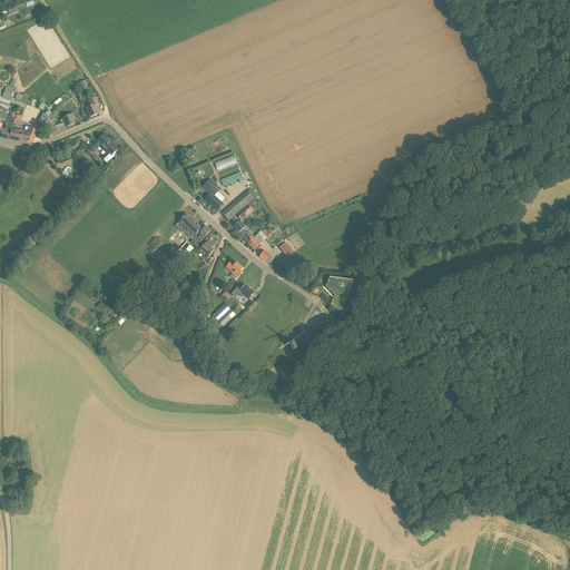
[(3,94),(2,97),(10,100),(11,97),(13,90),(6,88),(3,94)]
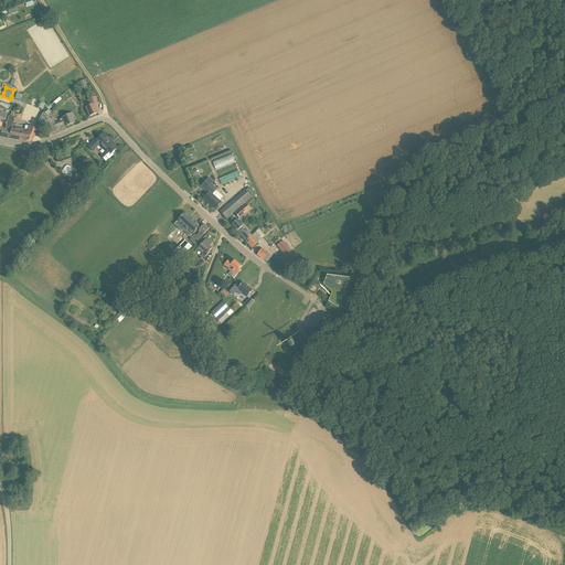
[(95,105),(99,104),(96,96),(87,100),(91,105),(86,107),(89,117),(98,114),(95,105)]
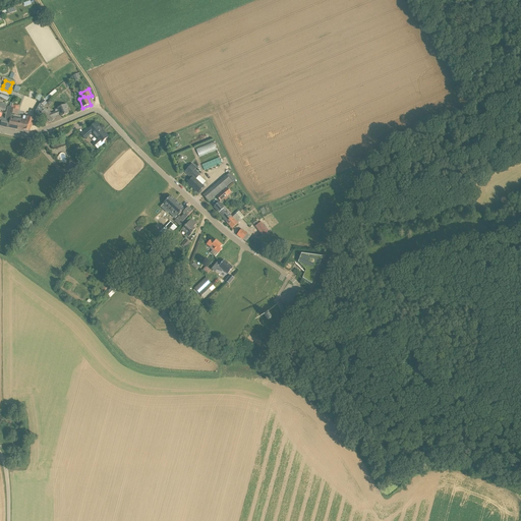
[(68,108),(66,104),(58,108),(55,110),(56,112),(51,114),(45,108),(44,107),(47,103),(43,100),(40,103),(35,113),(37,114),(40,115),(41,112),(51,122),(56,118),(54,116),(60,114),(62,116),(69,113),(67,108),(68,108)]
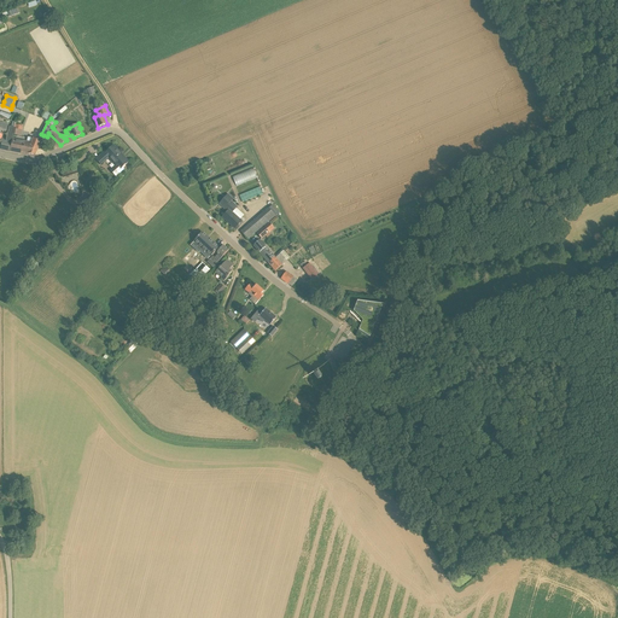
[(15,129),(15,128),(11,127),(10,126),(6,140),(0,139),(0,135),(1,130),(7,132),(9,124),(0,122),(0,145),(1,146),(0,150),(10,152),(11,152),(12,143),(13,139),(12,139),(13,134),(15,129)]
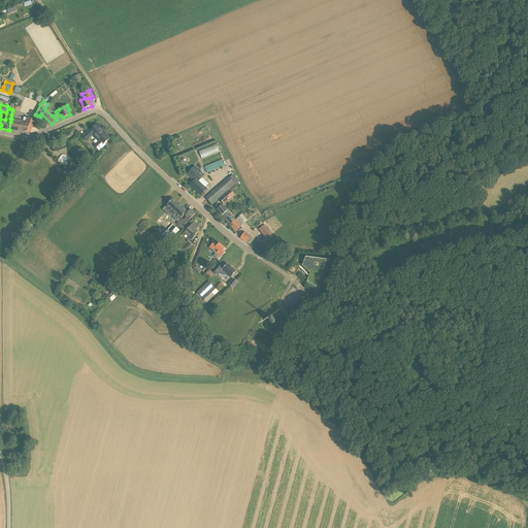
[(35,121),(29,118),(27,122),(24,121),(22,131),(23,131),(30,133),(35,121)]
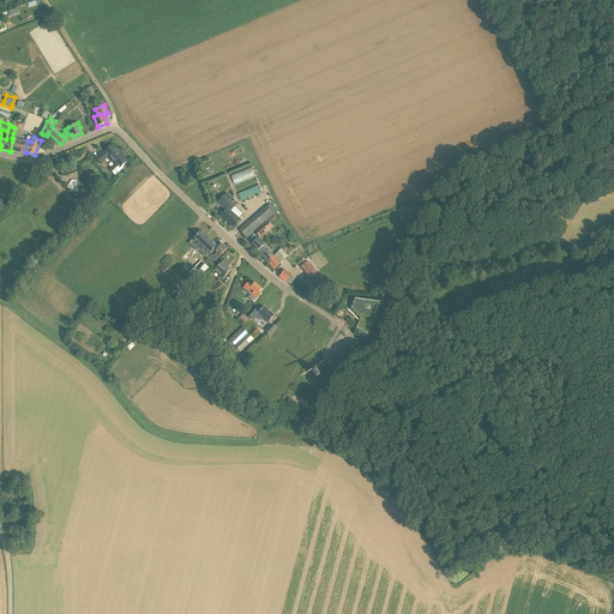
[(25,152),(28,140),(13,138),(12,142),(11,151),(20,152),(22,151),(25,152)]
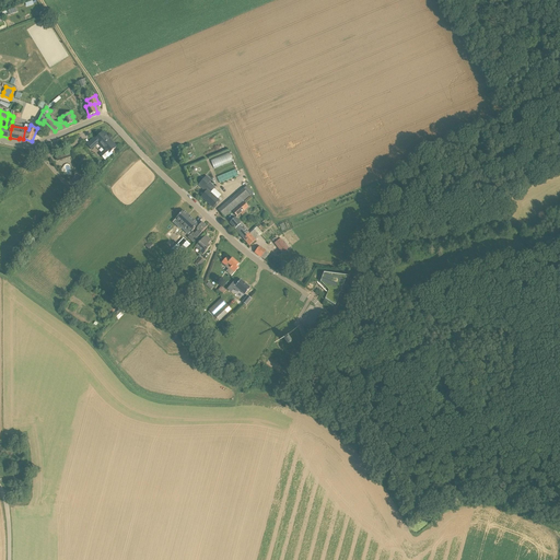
[(103,132),(96,138),(95,137),(88,144),(92,149),(100,142),(108,151),(102,156),(105,160),(112,153),(111,152),(116,148),(111,142),(111,141),(103,132)]
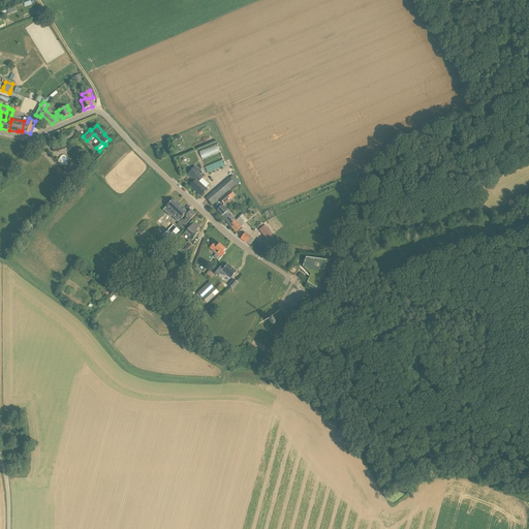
[(65,143),(53,147),(55,152),(67,148),(65,143)]
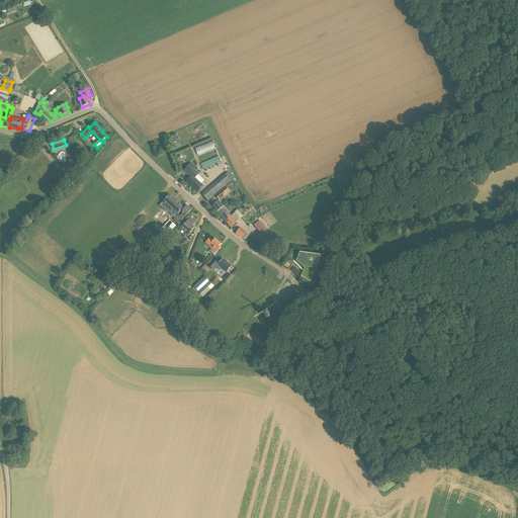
[(198,155),(217,149),(213,141),(195,147),(198,155)]
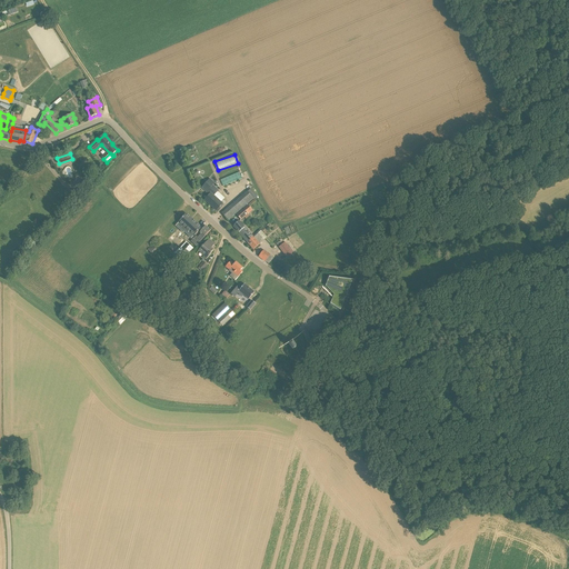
[(220,180),(223,187),(242,179),(239,172),(220,180)]
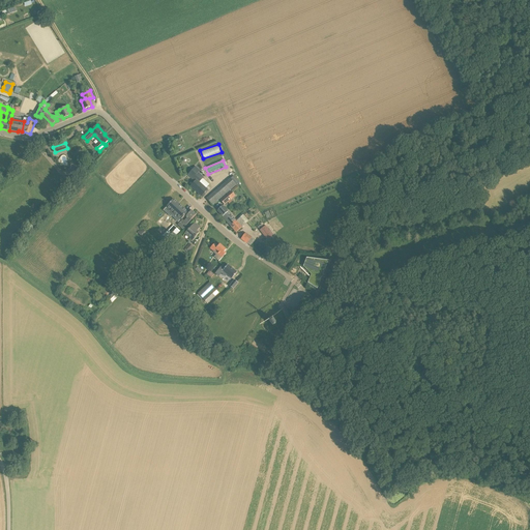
[(196,167),(188,175),(195,181),(197,180),(200,182),(204,178),(198,173),(200,171),(196,167)]
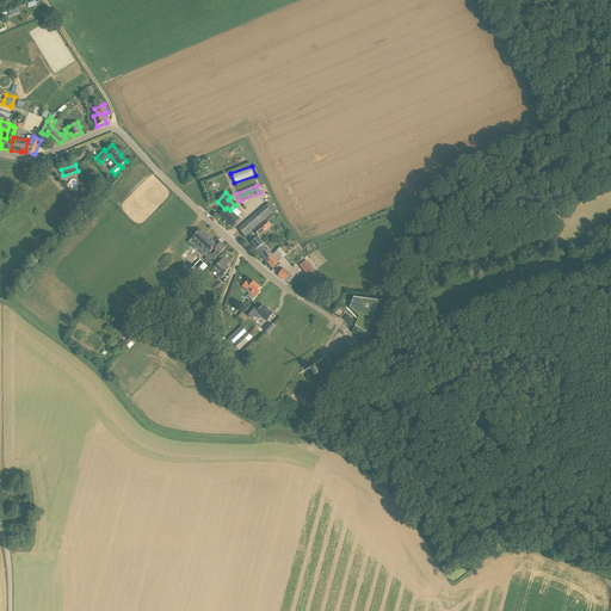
[(94,198),(90,193),(80,203),(86,208),(94,198)]
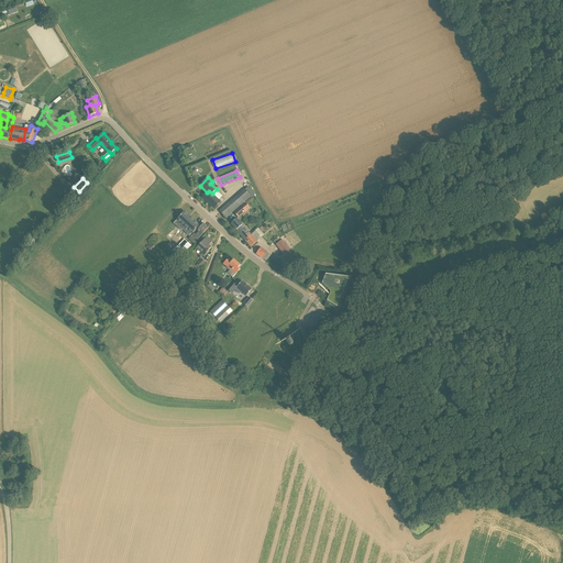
[(251,197),(254,194),(249,187),(245,190),(220,211),(225,218),(251,197)]
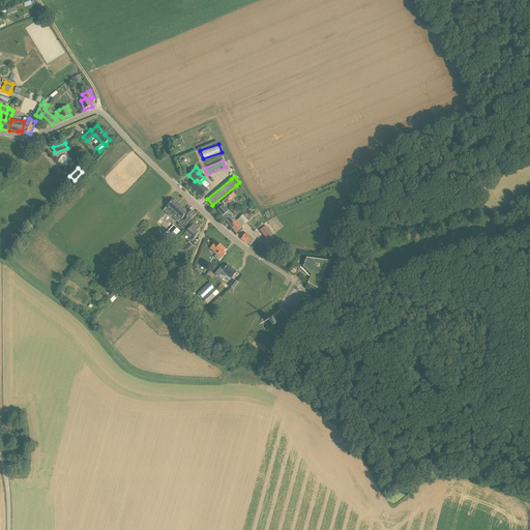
[(208,189),(200,182),(197,180),(195,181),(190,186),(202,197),(208,189)]
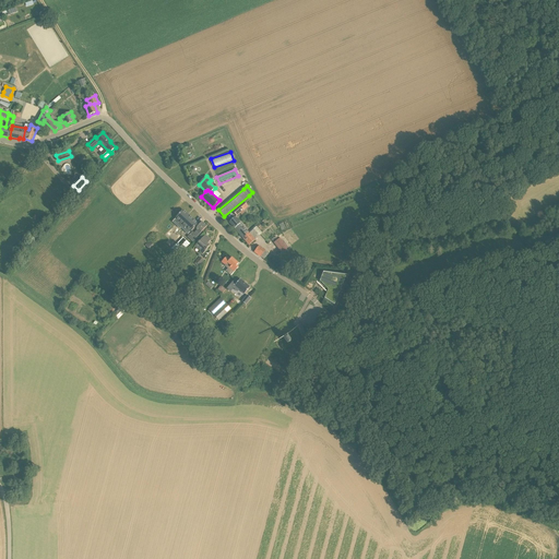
[(244,202),(233,212),(237,216),(240,213),(242,215),(246,212),(244,211),(248,207),(244,202)]
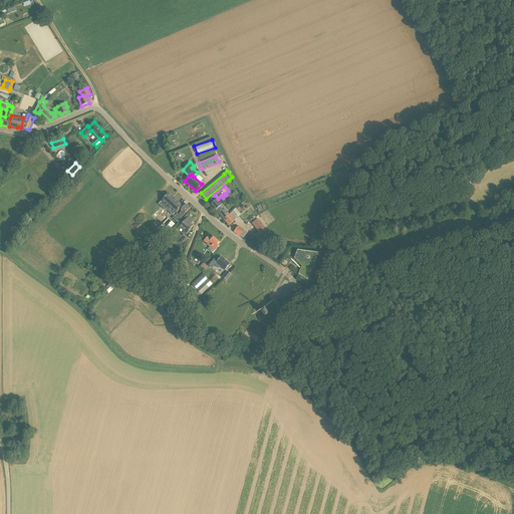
[(167,196),(160,203),(174,215),(180,208),(167,196)]
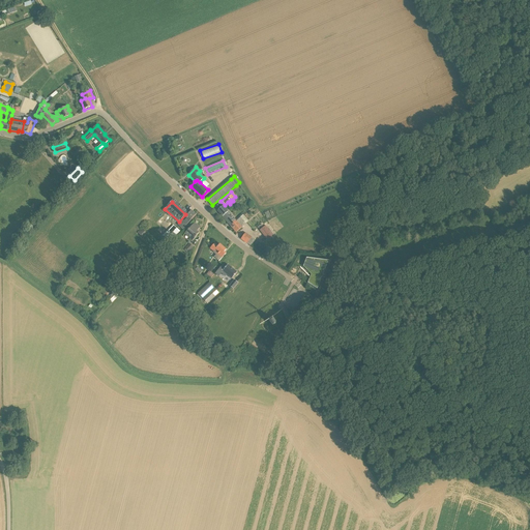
[(231,227),(237,222),(236,221),(230,213),(223,205),(217,210),(231,227)]
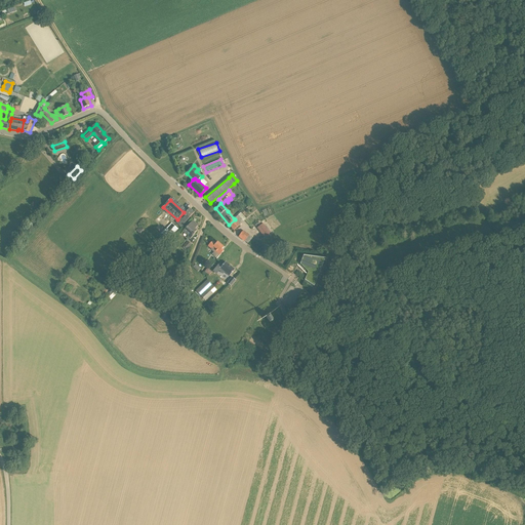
[(158,208),(152,215),(156,219),(163,212),(158,208)]
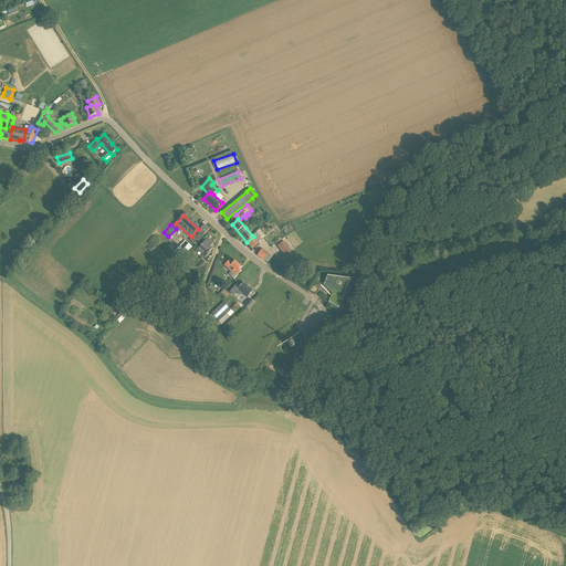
[(199,240),(205,236),(209,229),(205,224),(198,231),(200,232),(197,236),(195,234),(190,240),(196,245),(200,241),(199,240)]
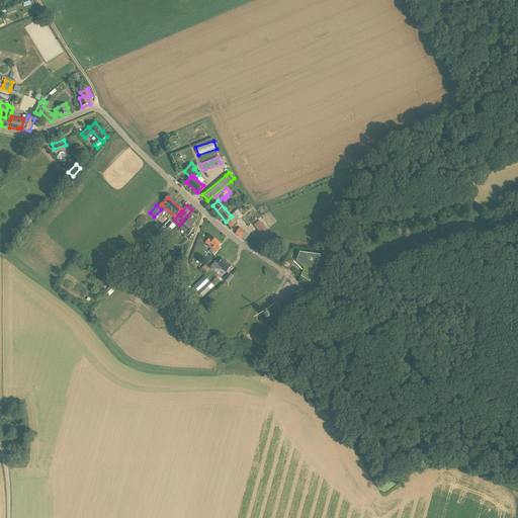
[(240,219),(243,216),(238,210),(231,216),(232,217),(226,222),(231,228),(237,223),(240,219)]
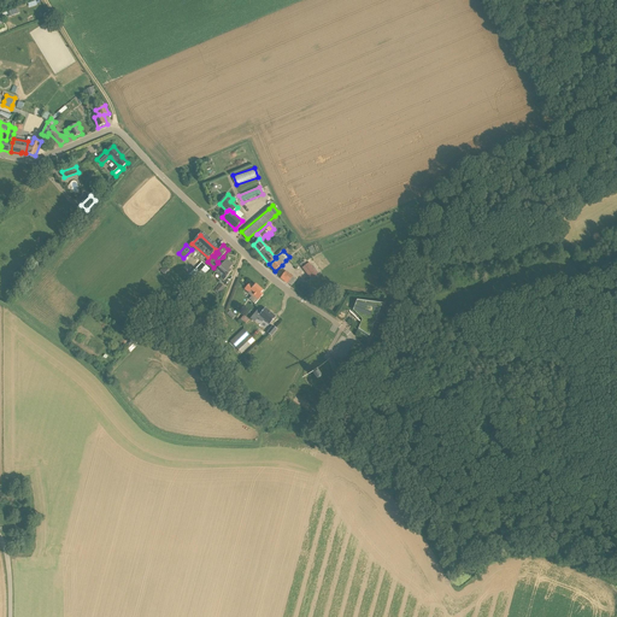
[(229,270),(233,265),(227,260),(221,266),(219,266),(216,271),(222,277),(221,278),(223,281),(229,275),(231,271),(229,270)]
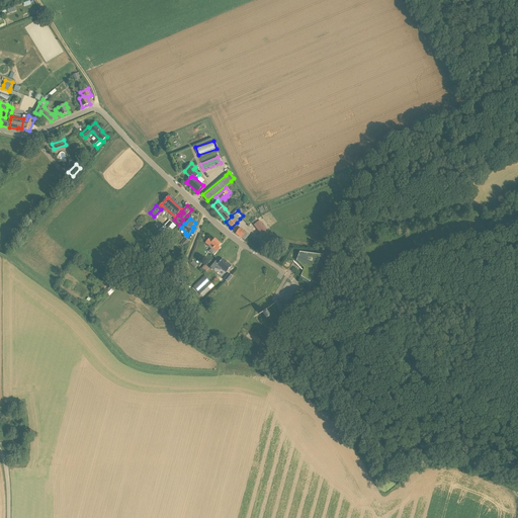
[(260,221),(258,223),(256,220),(254,221),(254,220),(252,222),(254,225),(262,235),(267,231),(260,221)]
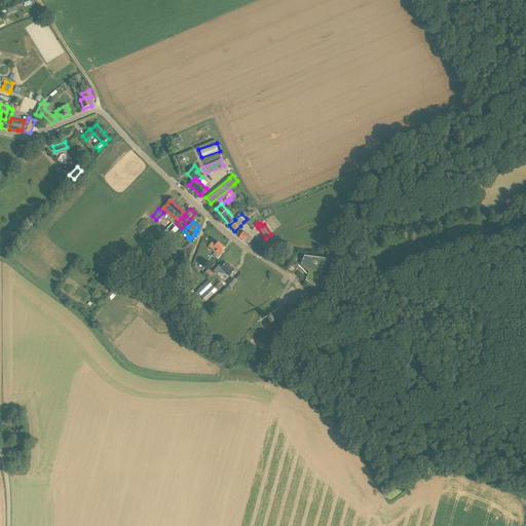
[(178,229),(173,224),(162,234),(167,239),(178,229)]
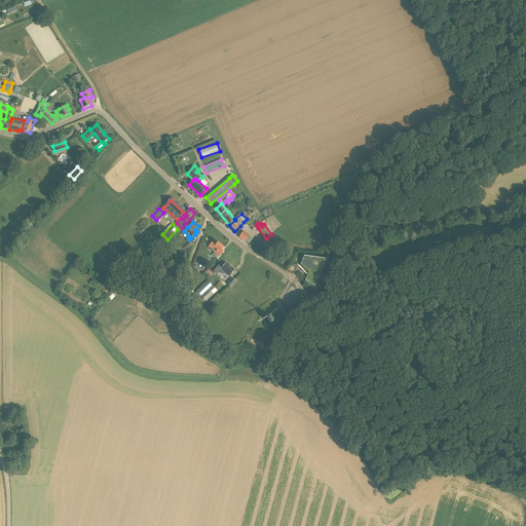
[(243,231),(239,237),(249,245),(253,238),(243,231)]
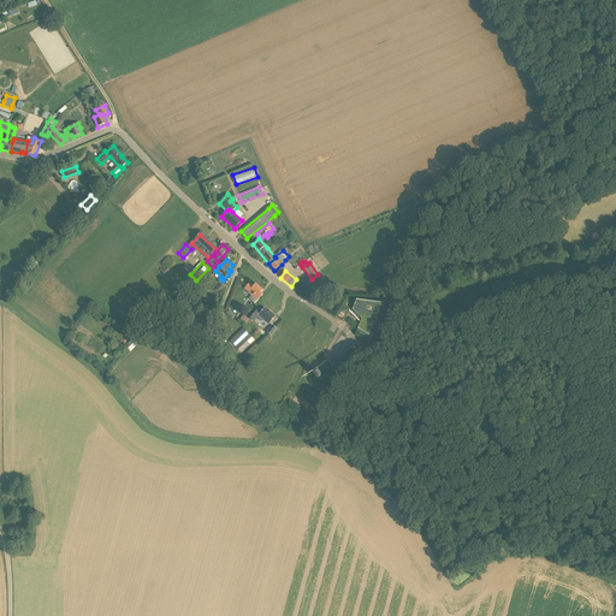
[(302,294),(303,291),(295,283),(292,285),(302,294)]
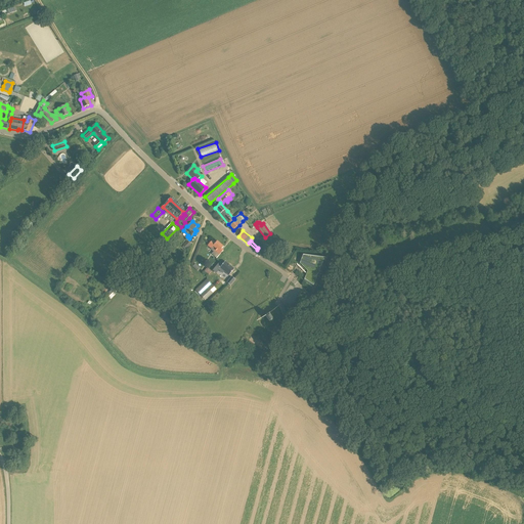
[(217,258),(219,256),(221,253),(219,252),(223,247),(218,242),(216,244),(213,242),(209,246),(212,249),(211,250),(214,252),(212,254),(217,258)]
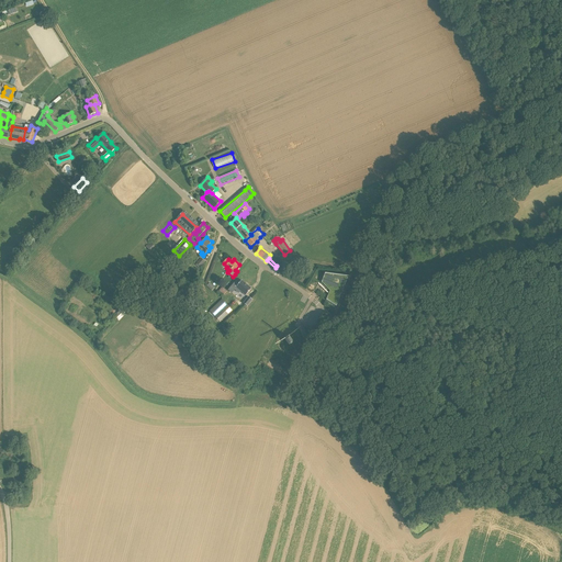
[(349,277),(326,273),(322,283),(323,283),(332,287),(332,288),(343,292),(349,277)]
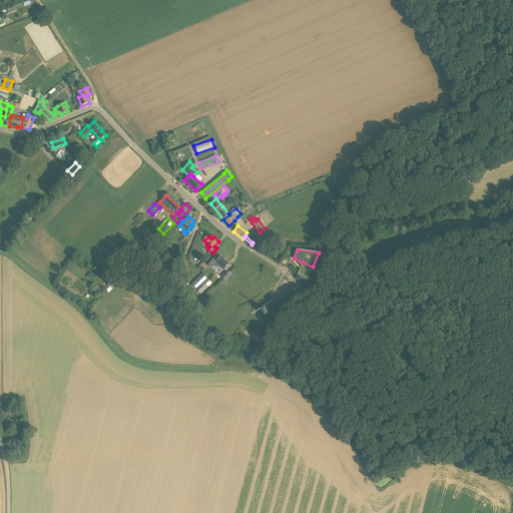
[(224,270),(229,264),(220,257),(218,259),(215,257),(210,262),(211,262),(214,265),(217,268),(219,266),(224,270)]
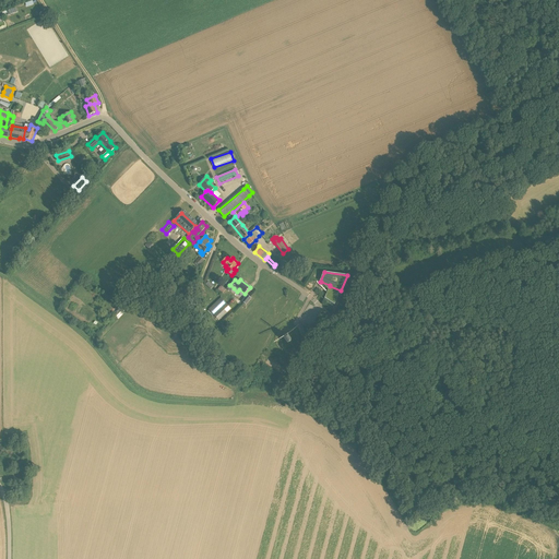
[(341,290),(330,286),(325,299),(334,305),(334,306),(341,290)]
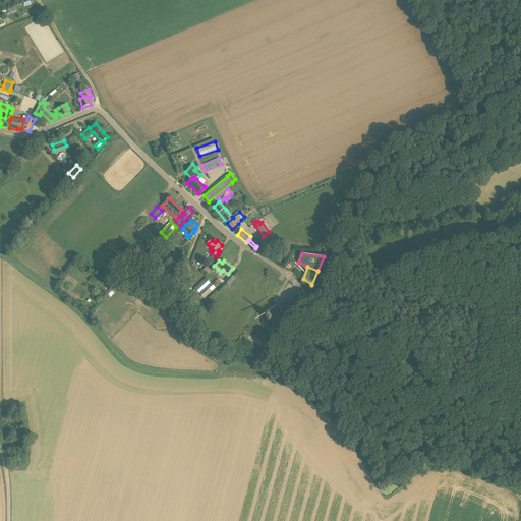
[(169,269),(164,274),(169,279),(171,277),(174,280),(177,277),(169,269)]
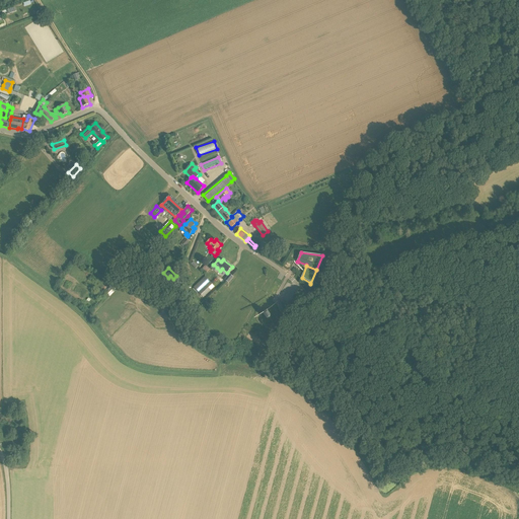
[(229,274),(224,280),(228,283),(233,277),(229,274)]
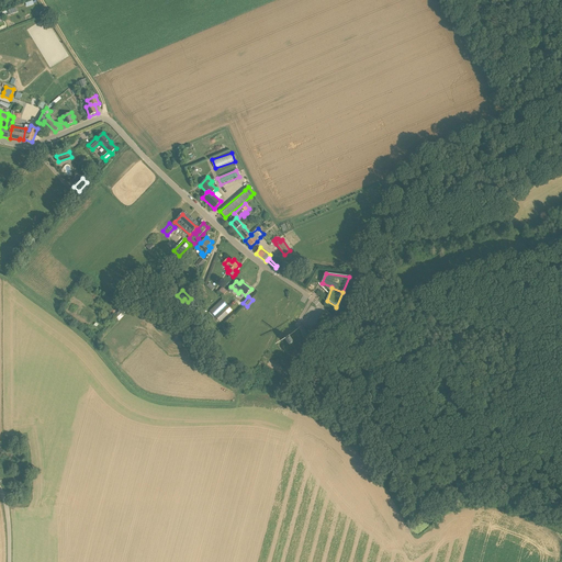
[(233,311),(222,300),(210,312),(220,323),(233,311)]
